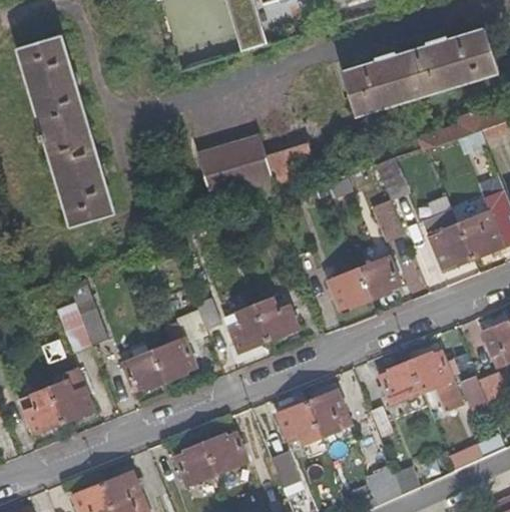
[(153,0),(223,0),(240,52),(265,45),(252,7),(276,0),(153,0)]
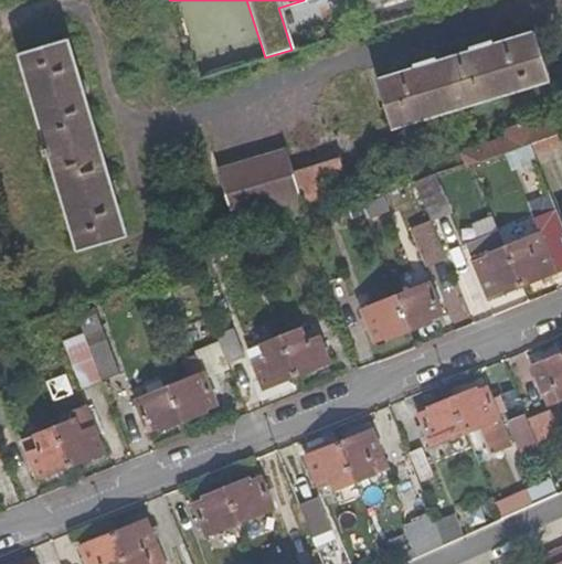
[(492,44),(491,41),(473,46),(474,50),(435,62),(434,59),(415,64),(416,67),(378,80),(392,126),(549,80),(533,31),(492,44)]
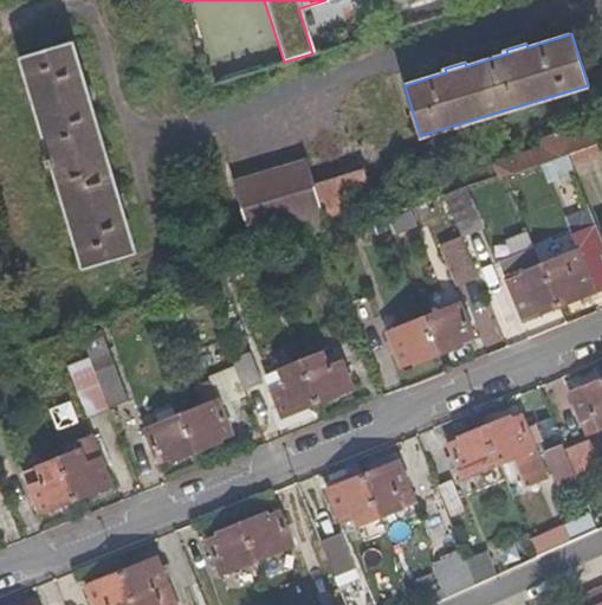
[(68,43),(19,58),(84,269),(135,255),(68,43)]
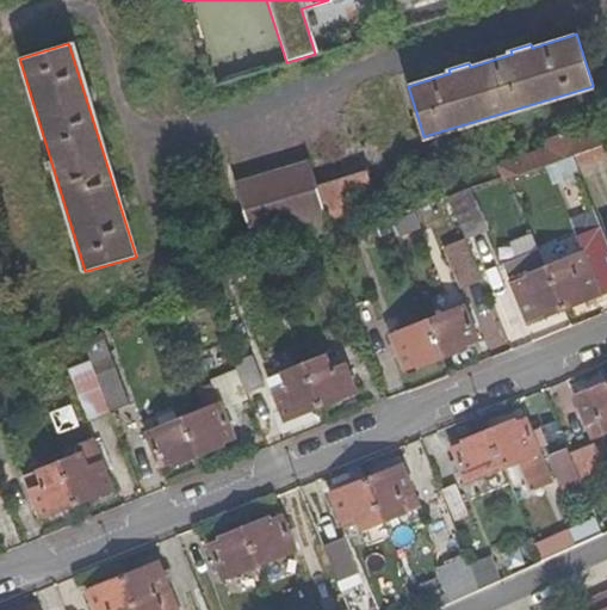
[(497,166),(501,177),(502,180),(511,178),(574,155),(606,142),(606,127),(574,140),(570,130),(542,140),(545,148),(497,166)]
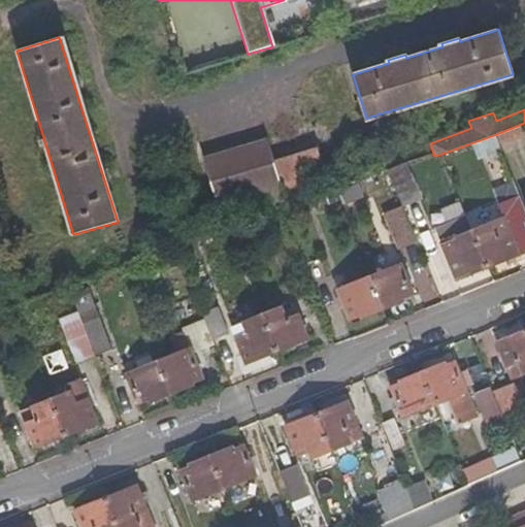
[(499,141),(524,132),(524,123),(496,134),(499,141)]
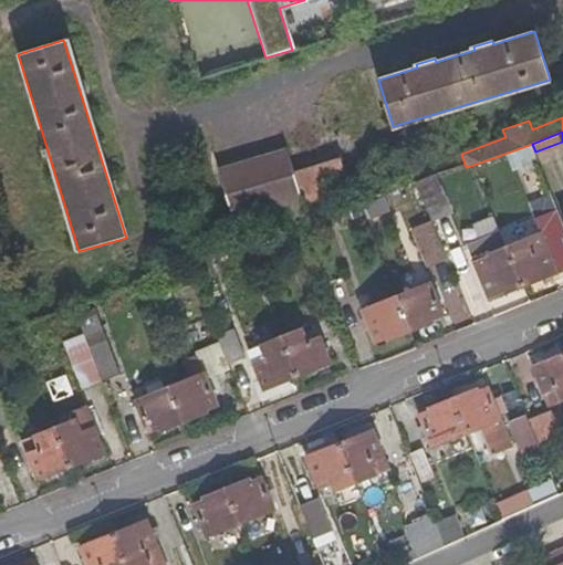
[(235,221),(302,200),(306,215),(339,205),(335,192),(351,188),(342,157),(294,170),(287,146),(218,167),(235,221)]
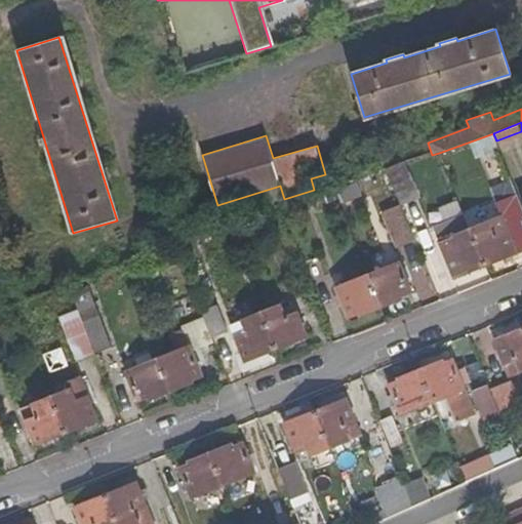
[(415,195),(401,162),(385,168),(399,202),(415,195)]
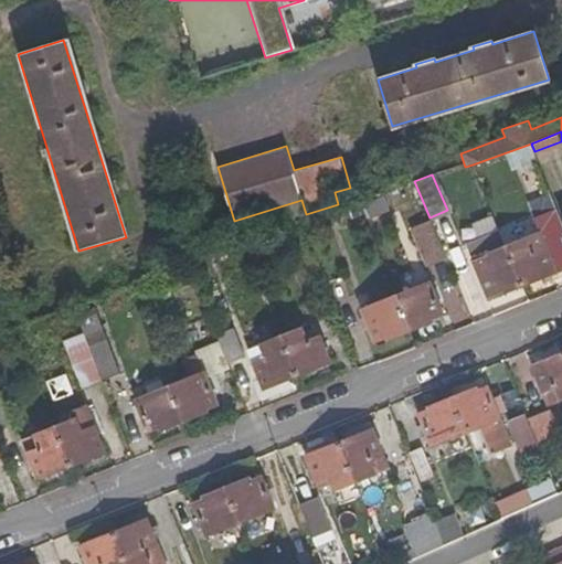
[(364,211),(384,203),(380,192),(360,199),(364,211)]
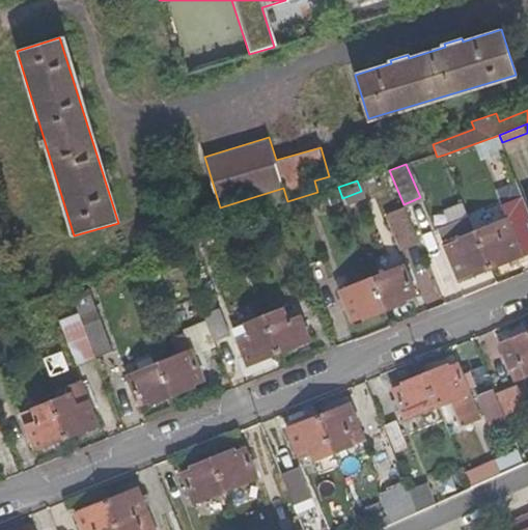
[(220,207),(224,222),(287,201),(283,188),(220,207)]
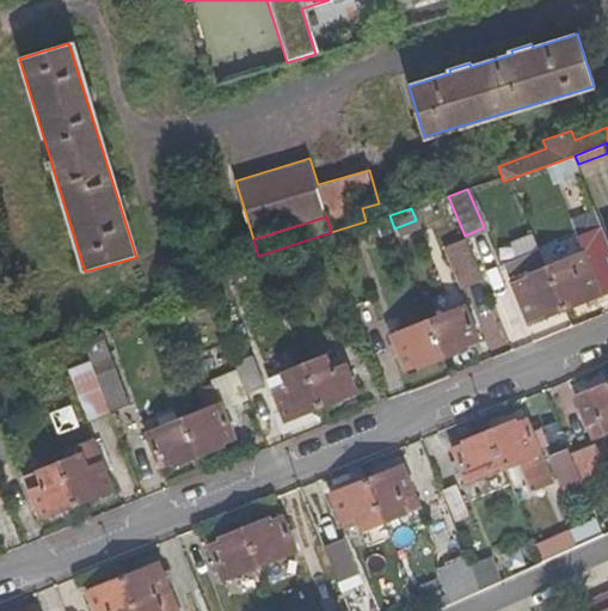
[(546,267),(563,307),(607,289),(607,248),(600,226),(575,237),(582,254),(546,267)]
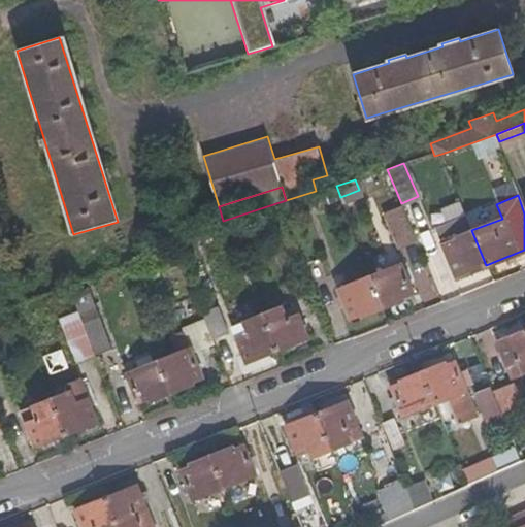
[(385,212),(399,244),(415,238),(401,205),(385,212)]
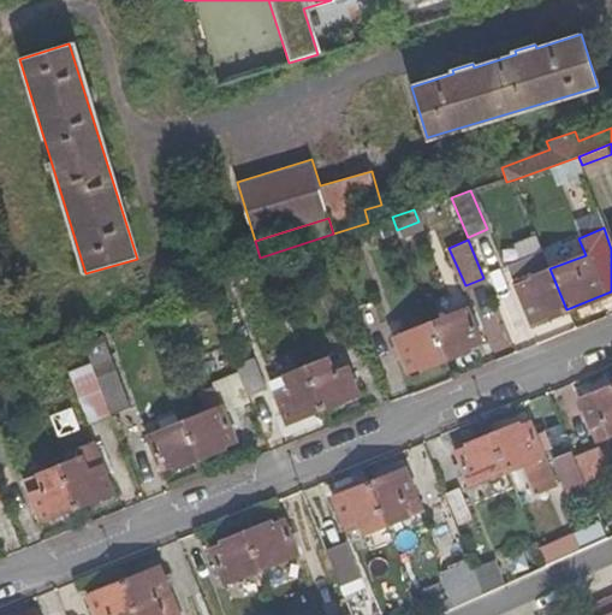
[(506,262),(530,324),(566,309),(550,268),(542,249),(506,262)]
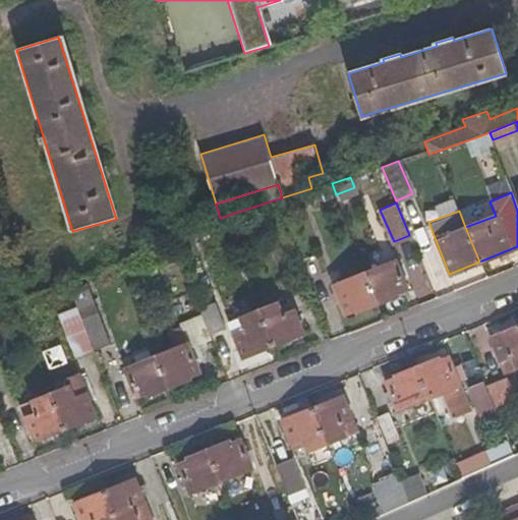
[(396,296),(395,293),(406,289),(394,260),(363,271),(378,303),(396,296)]
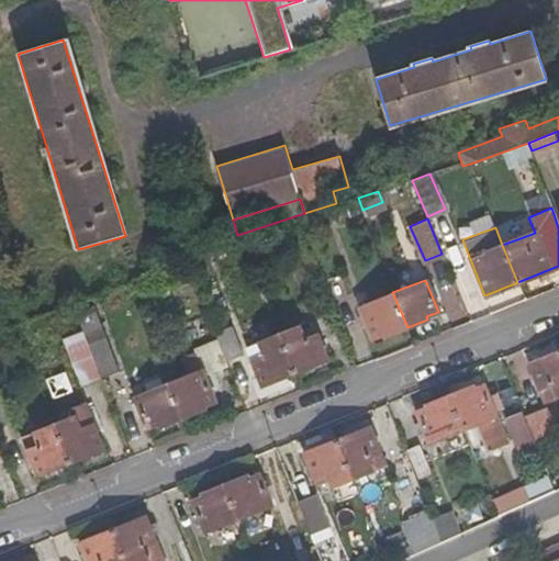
[(435,287),(446,315),(457,311),(446,282),(435,287)]
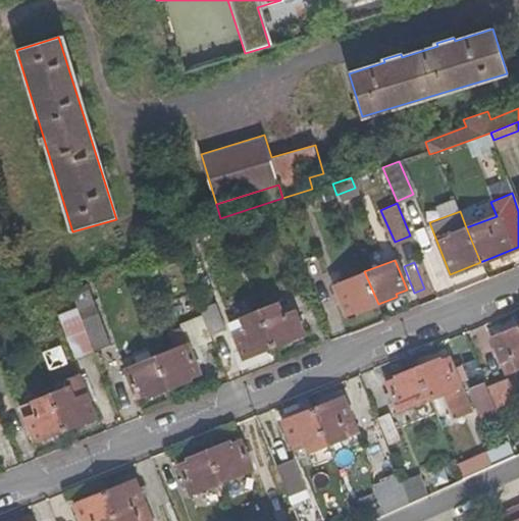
[(354,311),(355,313),(378,304),(364,271),(333,283),(345,314),(354,311)]
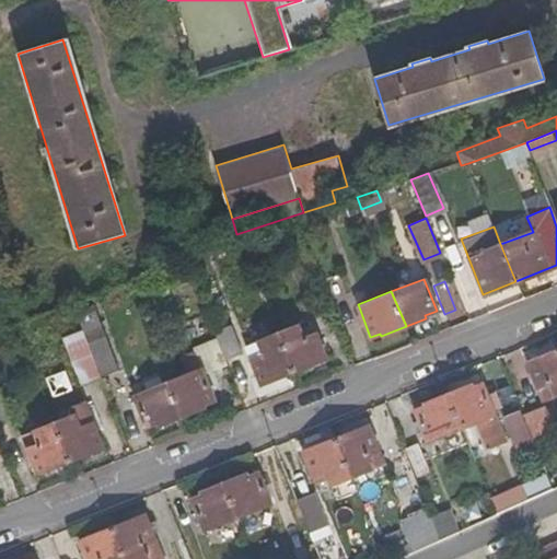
[(278,333),(294,371),(326,358),(315,332),(302,337),(298,325),(278,333)]
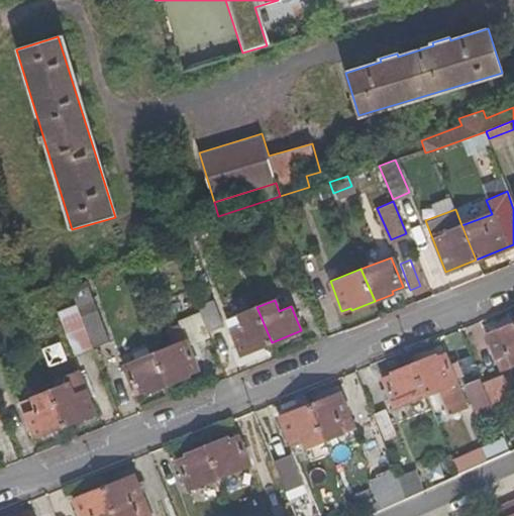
[(220,325),(212,301),(197,306),(199,311),(206,330),(220,325)]
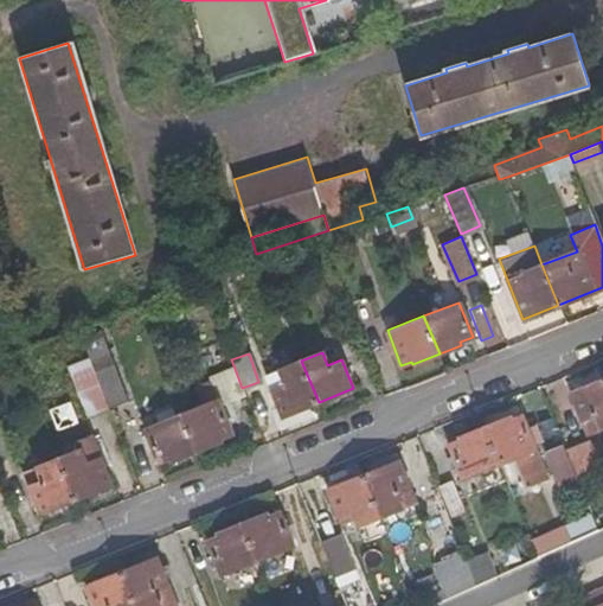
[(270,388),(282,418),(319,402),(301,361),(278,369),(284,383),(270,388)]
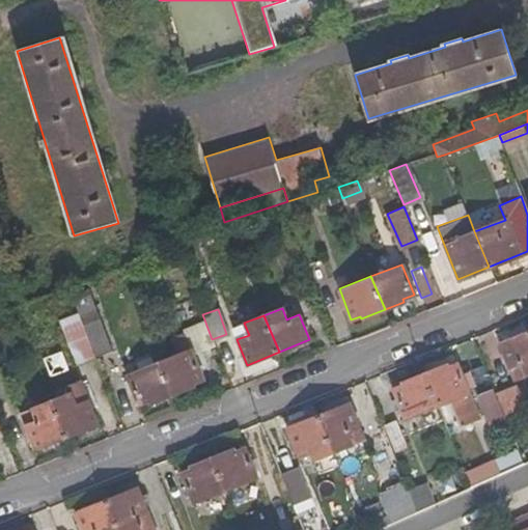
[(85,328),(82,318),(66,326),(83,365),(98,359),(85,328)]
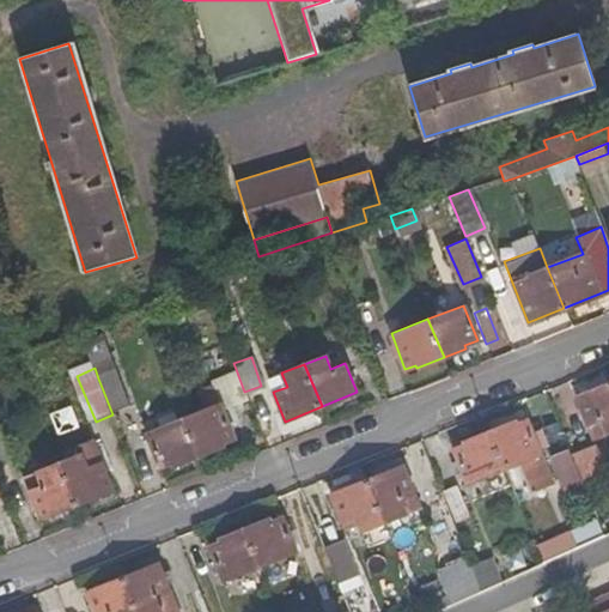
[(213,383),(220,404),(245,394),(244,392),(236,369),(211,380),(213,383)]
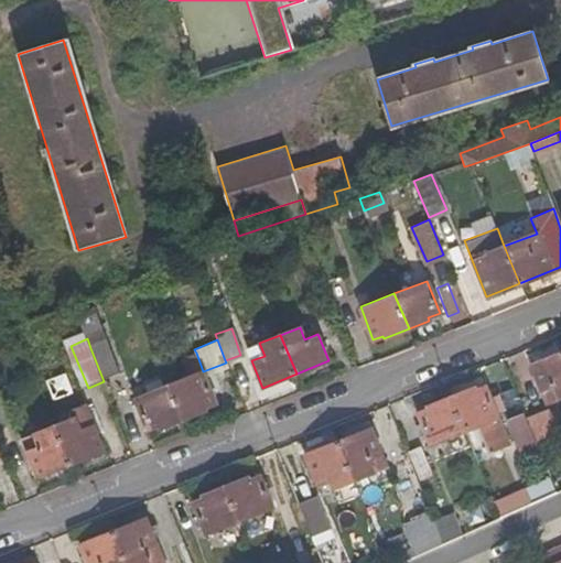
[(90,348),(104,381),(120,375),(107,342),(90,348)]
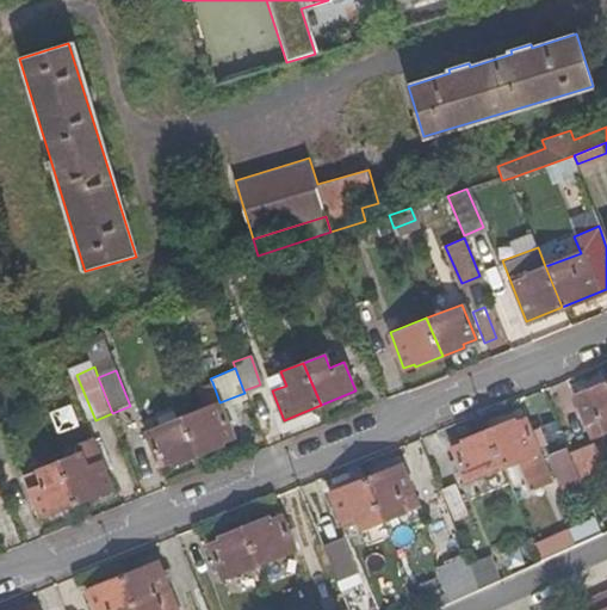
[(571,395),(589,437),(606,429),(606,381),(571,395)]
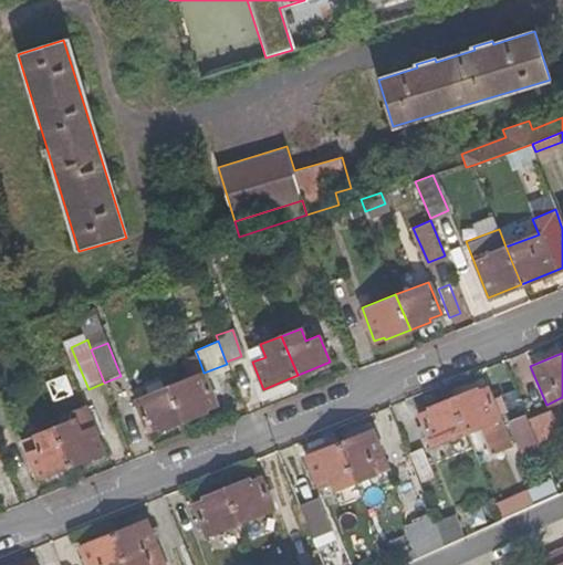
[(204,373),(197,354),(183,359),(189,377),(170,385),(184,420),(207,411),(205,407),(216,403),(204,373)]
